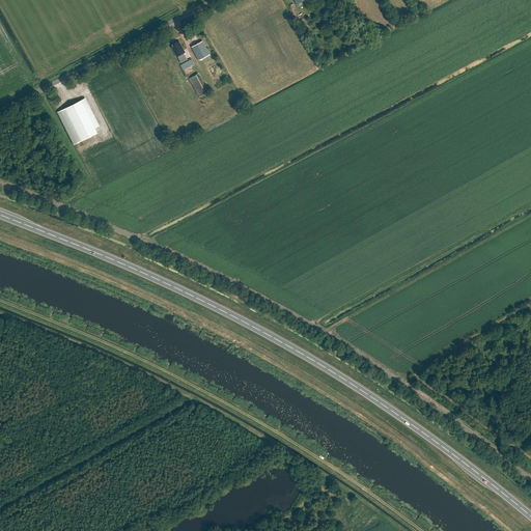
[(305,23),(303,20),(304,19),(299,8),(294,11),(301,25),(305,23)]
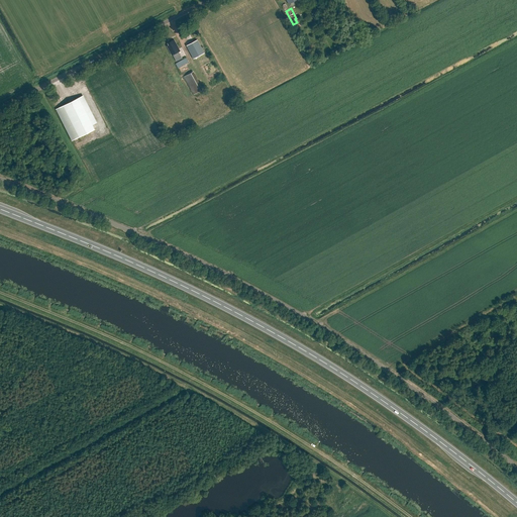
[(204,54),(197,39),(187,45),(194,59),(204,54)]
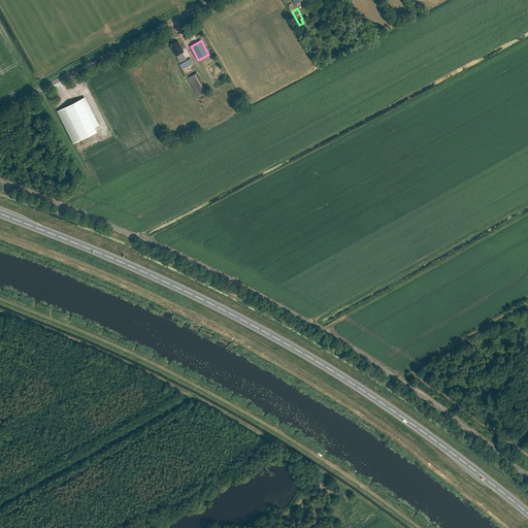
[(183,53),(184,52),(177,41),(171,44),(172,46),(170,47),(175,57),(176,56),(179,63),(186,60),(183,53)]
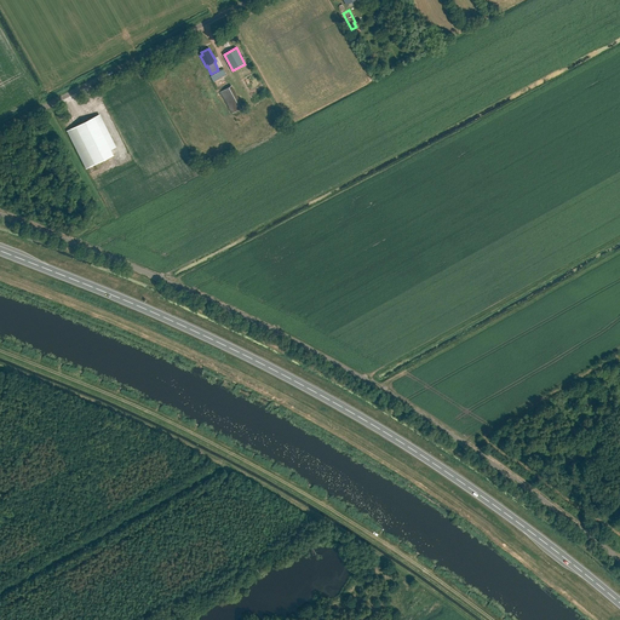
[(213,82),(227,75),(223,69),(211,76),(213,82)]
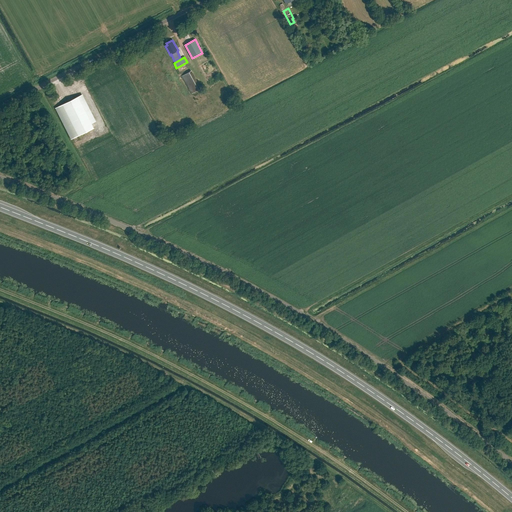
[(190,93),(200,87),(189,71),(180,76),(190,93)]
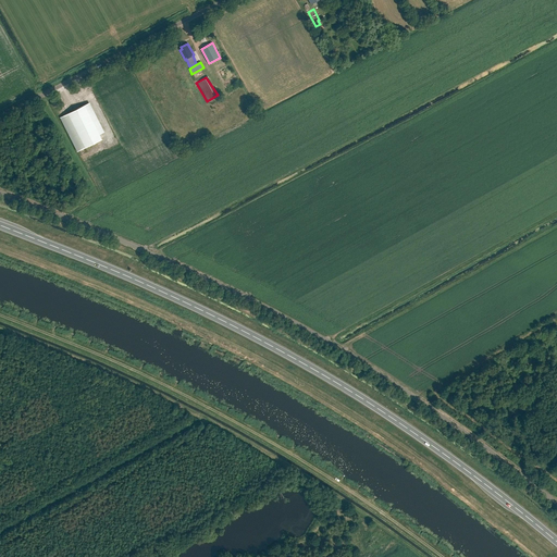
[(85,106),(69,113),(86,148),(102,139),(85,106)]
